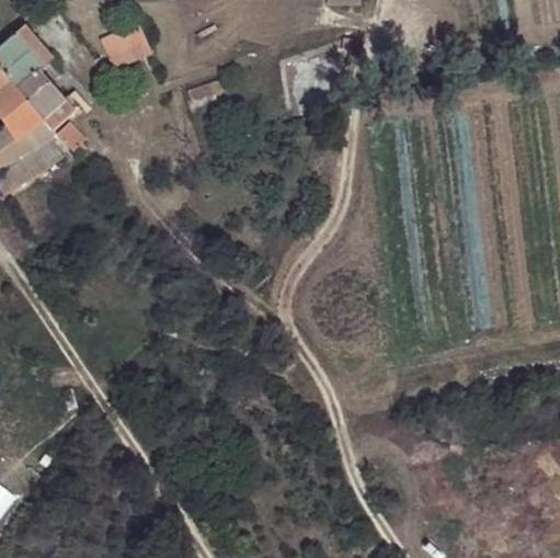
[(110,69),(145,54),(133,25),(98,42),(110,69)]
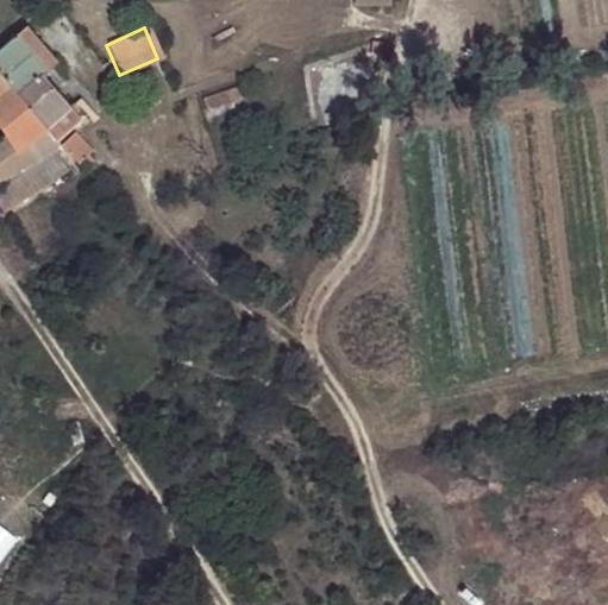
[(25,29),(14,36),(45,68),(55,60),(25,29)]
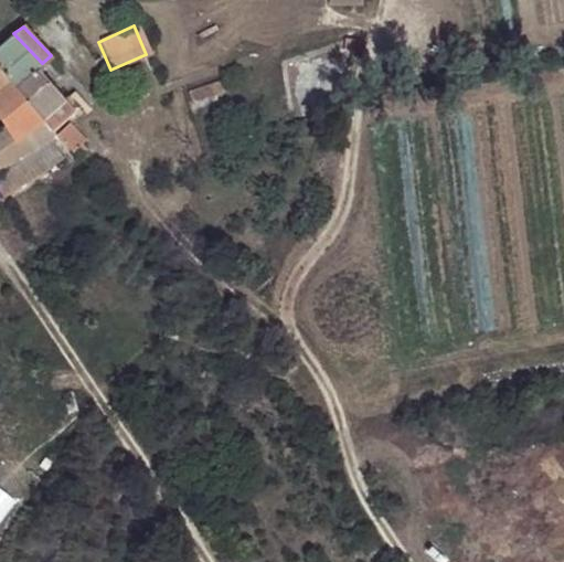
[(42,63),(13,33),(0,42),(0,69),(43,119),(66,99),(41,71),(45,66),(42,63)]
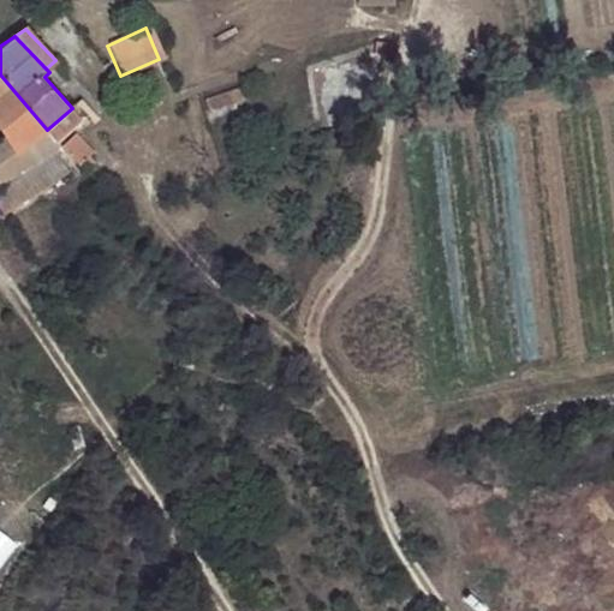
[(374,53),(381,54),(385,43),(376,41),(374,49),(374,53)]
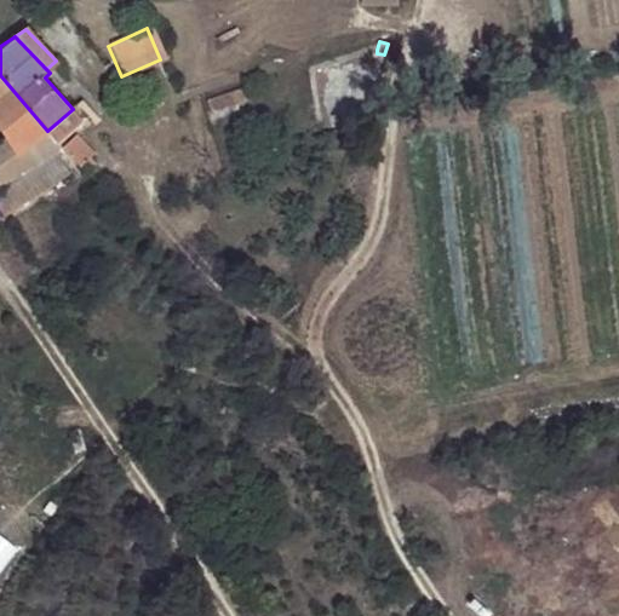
[(47,131),(0,75),(0,131),(6,140),(17,156),(47,131)]
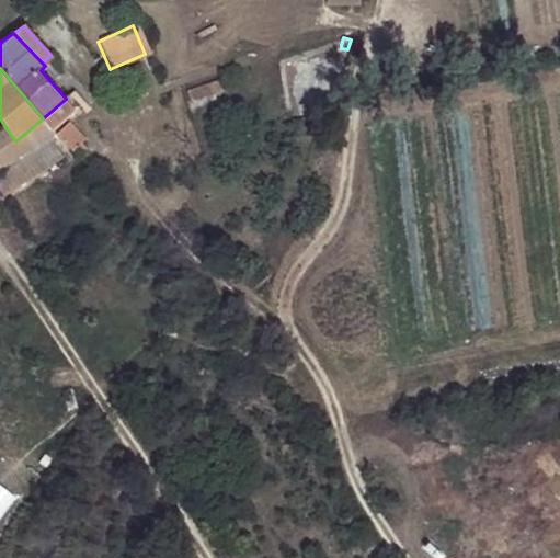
[(187,102),(219,91),(216,80),(184,91),(187,102)]
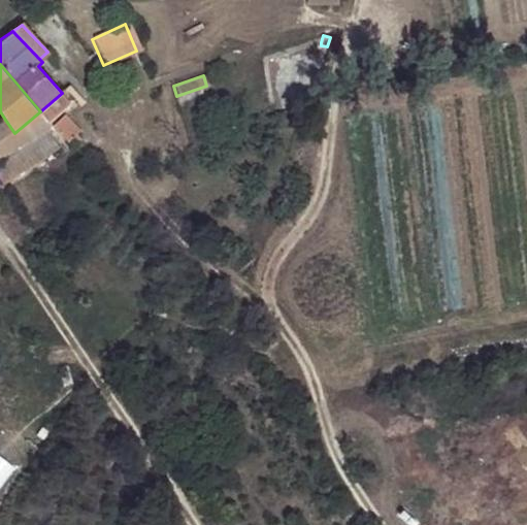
[(40,111),(48,120),(59,110),(69,101),(62,93),(40,111)]
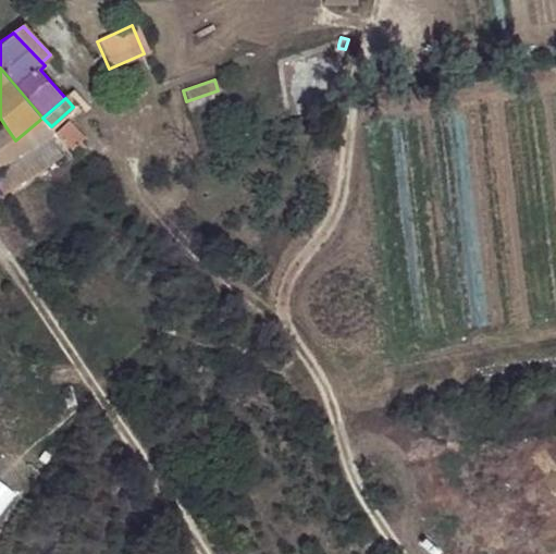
[(22,149),(53,128),(51,126),(42,118),(15,140),(22,149)]
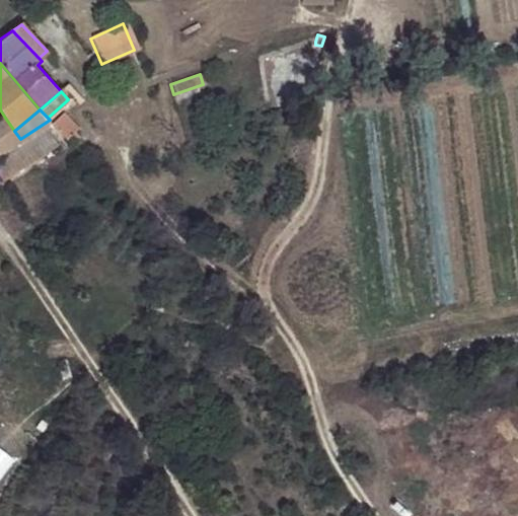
[(69,139),(75,133),(80,127),(66,112),(53,124),(69,139)]
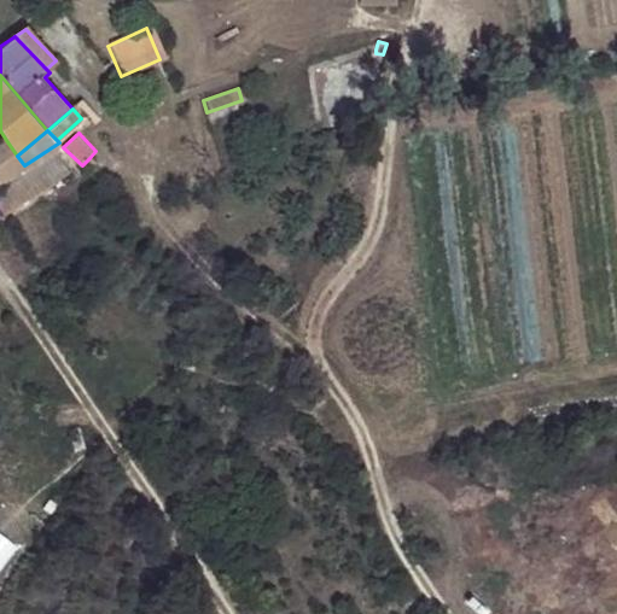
[(0,185),(27,169),(24,165),(17,156),(6,140),(0,144),(0,185)]
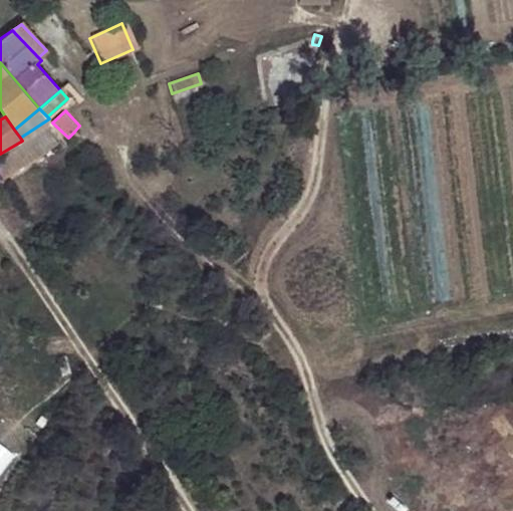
[(48,124),(22,141),(0,154),(0,172),(3,176),(59,141),(48,124)]
